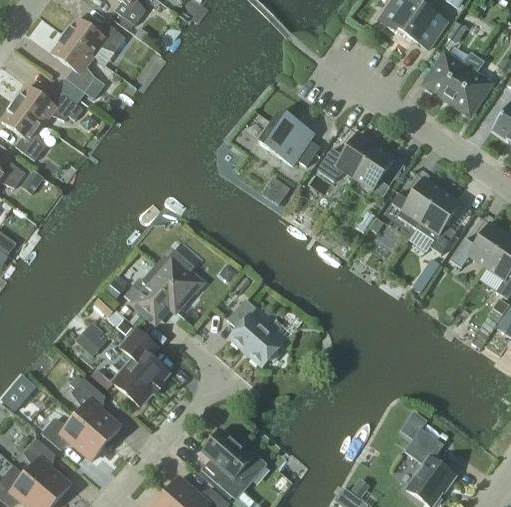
[(122,0),(115,9),(134,24),(145,9),(138,0),(122,0)]
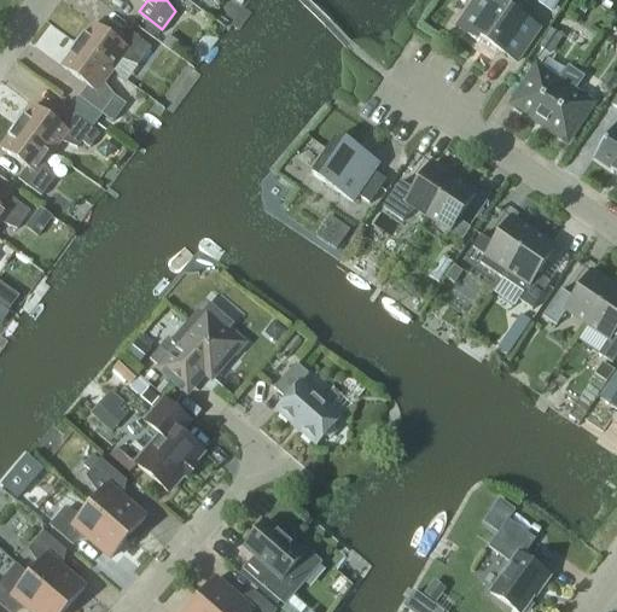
[(498,3),(494,0),(472,0),(457,23),(476,36),(478,31),(517,58),(540,24),(505,0),(499,0),(498,3)]
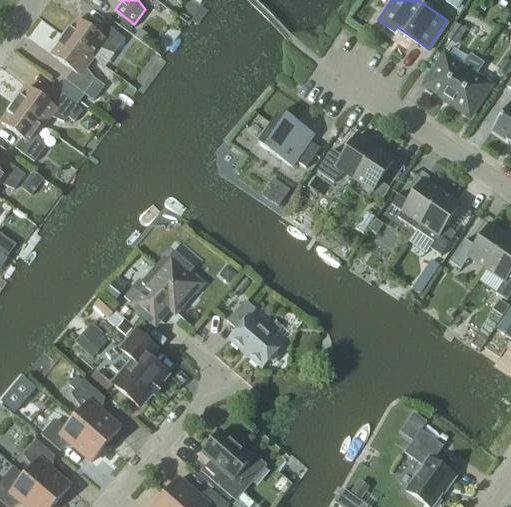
[(63,33),(94,55),(101,46),(114,51),(125,36),(106,22),(99,31),(77,16),(71,25),(70,24),(63,33)]
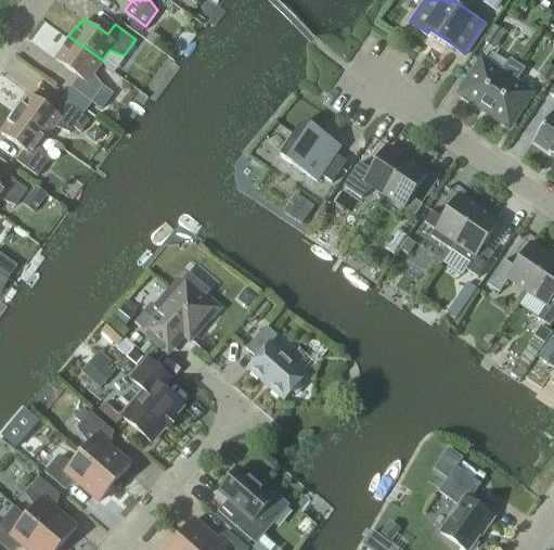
[(494,46),(505,29),(495,22),(484,39),(494,46)]
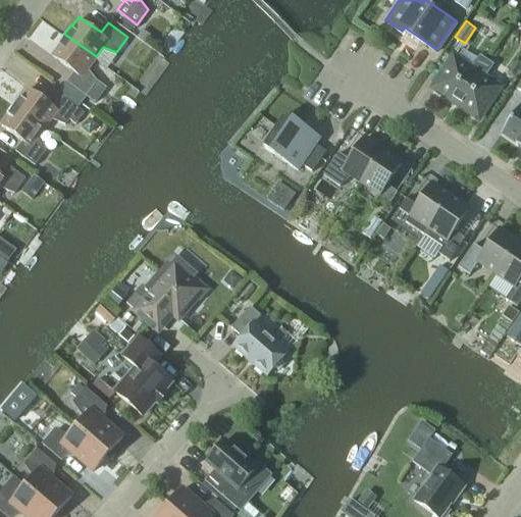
[(146,40),(151,33),(143,26),(138,33),(146,40)]
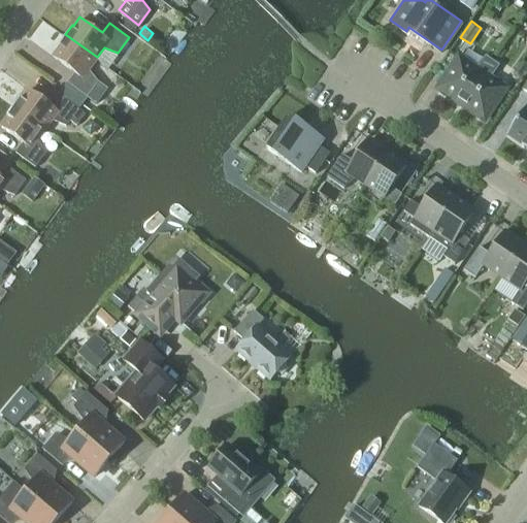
[(89,67),(97,57),(65,34),(59,43),(60,43),(53,54),(74,69),(67,79),(88,94),(98,78),(89,67)]
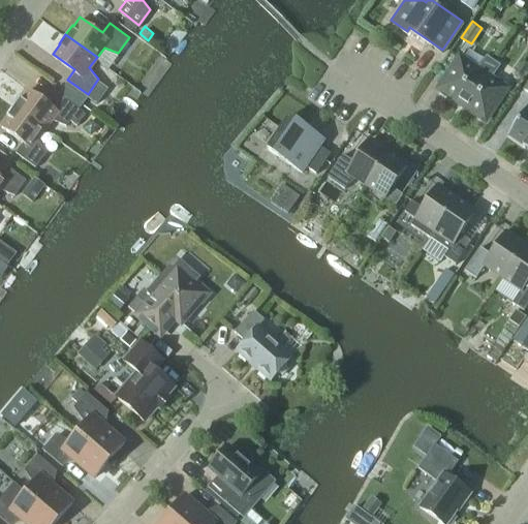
[(491,75),(500,62),(487,53),(477,66),(460,54),(439,86),(486,117),(506,86),(491,75)]
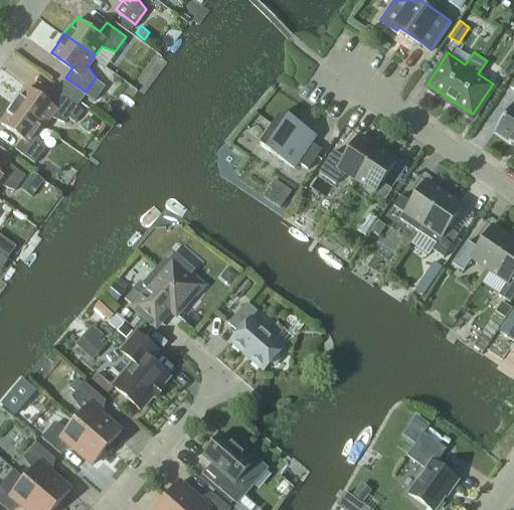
[(500,70),(509,76),(513,68),(513,58),(509,56),(500,70)]
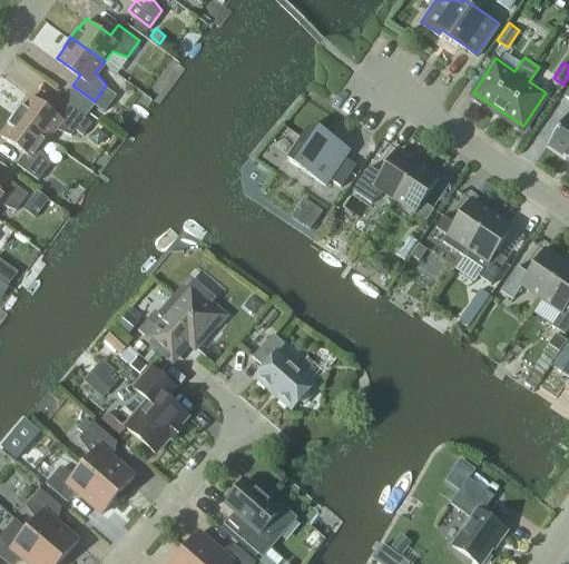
[(15,111),(49,137),(57,126),(71,132),(76,127),(82,132),(92,119),(64,98),(55,110),(30,92),(23,104),(22,102),(15,111)]
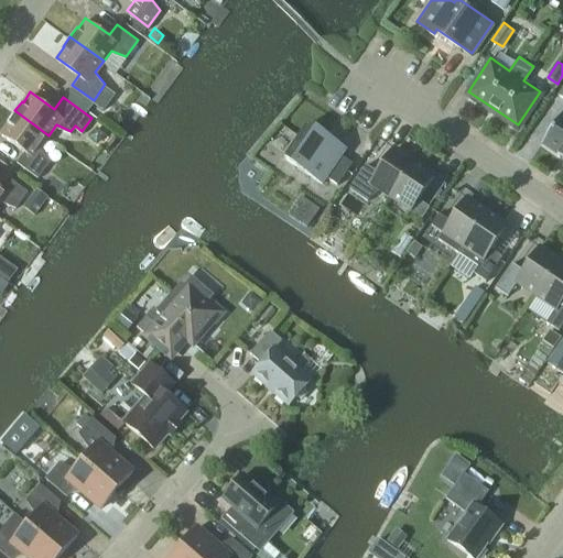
[(40,146),(49,135),(14,110),(8,120),(9,121),(1,131),(24,149),(17,160),(38,175),(50,159),(40,146)]
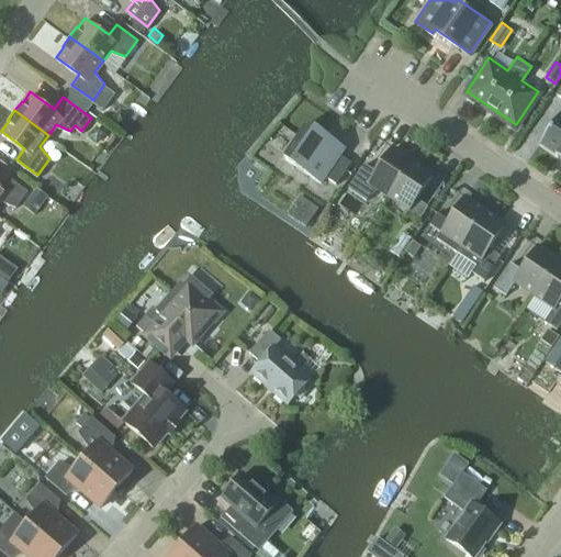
[(560,110),(539,140),(560,153),(560,110)]
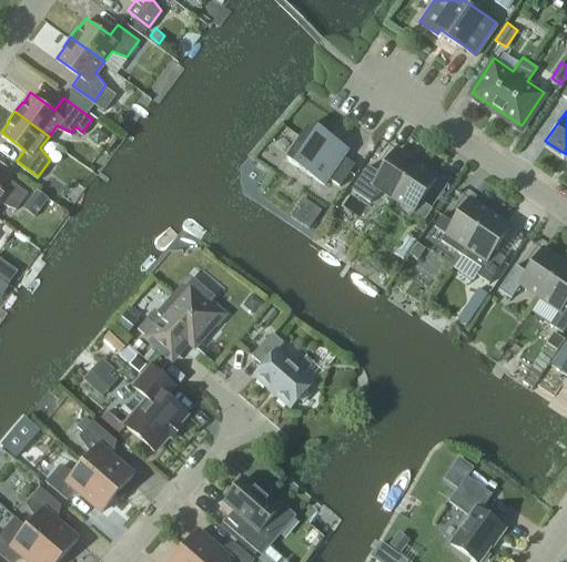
[(340,183),(354,161),(344,154),(348,146),(310,121),(286,155),(324,182),(328,175),(340,183)]
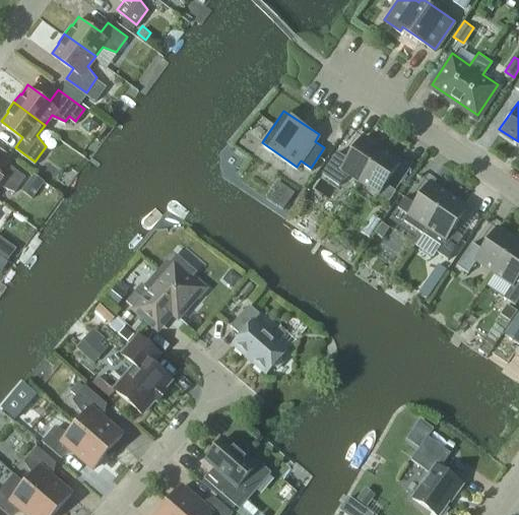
[(360,179),(382,146),(363,133),(348,155),(337,148),(322,172),(338,183),(349,172),(360,179)]
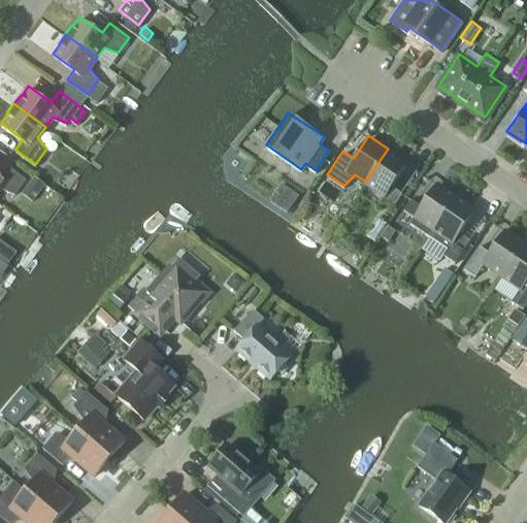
[(388,149),(365,182),(395,202),(402,191),(392,184),(406,162),(388,149)]
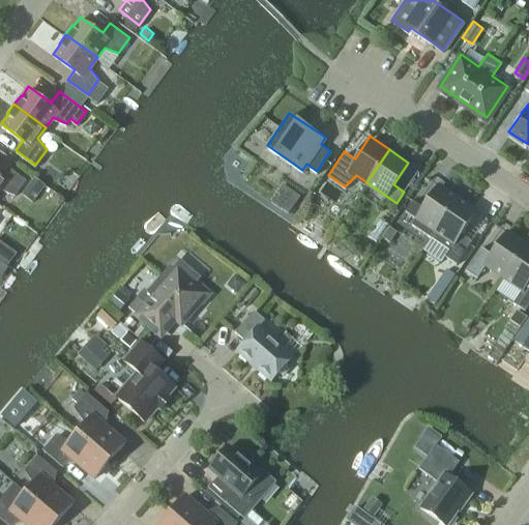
[(0,187),(1,187),(15,193),(26,177),(6,163),(0,170),(0,187)]
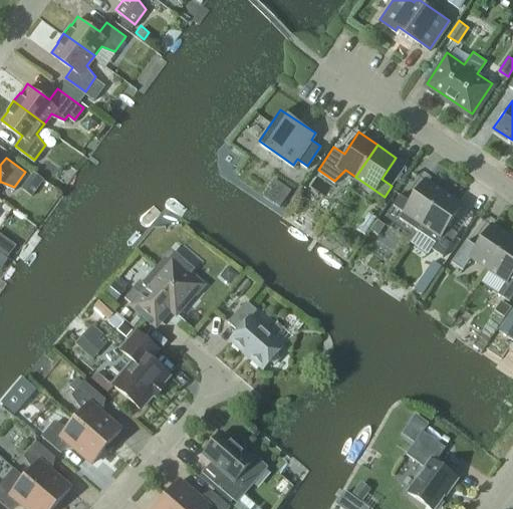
[(32,193),(44,176),(33,168),(21,185),(32,193)]
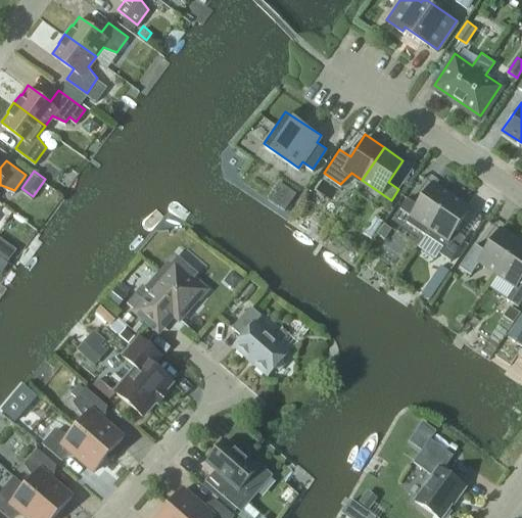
[(425,232),(452,193),(432,180),(418,202),(407,195),(399,205),(411,213),(407,219),(425,232)]
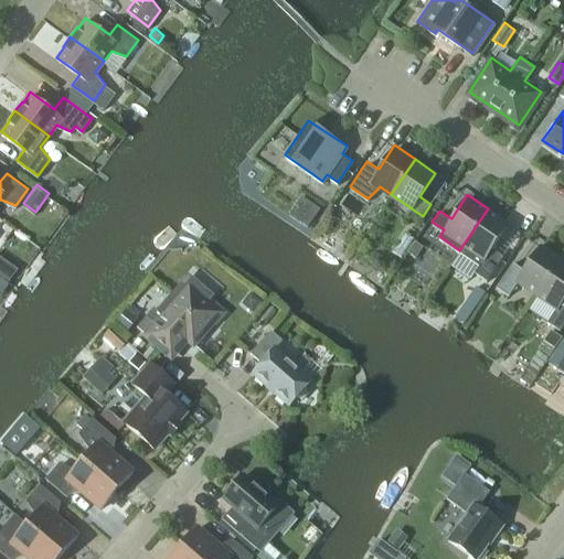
[(488,208),(459,250),(479,264),(475,270),(487,279),(503,254),(492,246),(509,223),(488,208)]
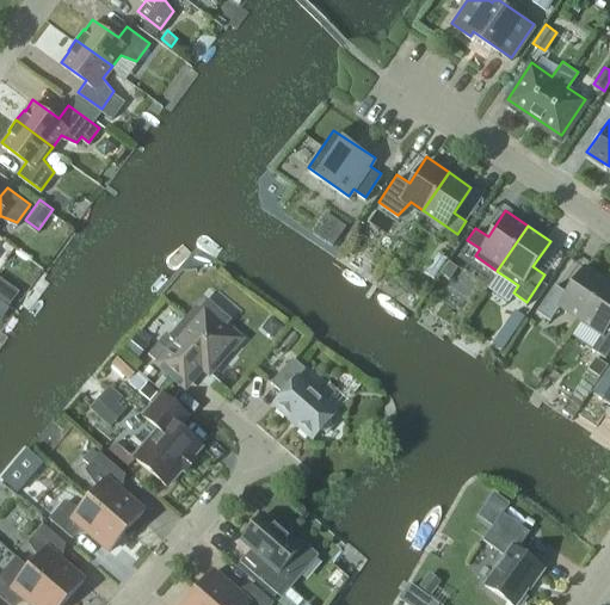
[(427,264),(437,271),(447,255),(437,249),(427,264)]
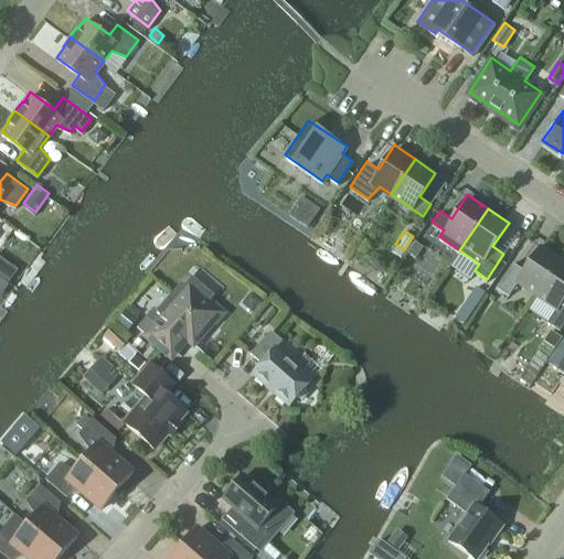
[(536,293),(561,258),(541,244),(524,268),(513,260),(496,285),(509,293),(518,280),(536,293)]
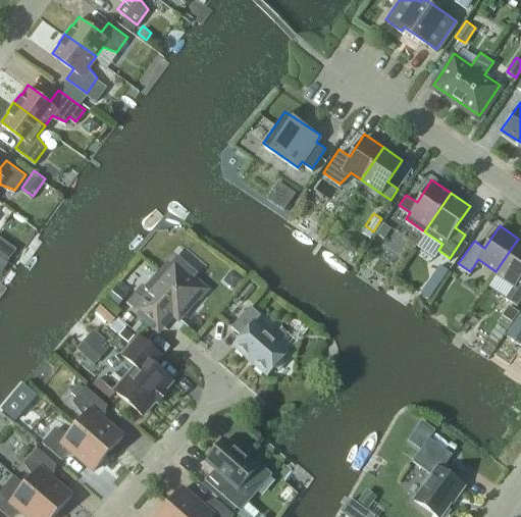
[(520,240),(518,239),(496,271),(514,283),(506,296),(517,304),(520,298),(520,240)]
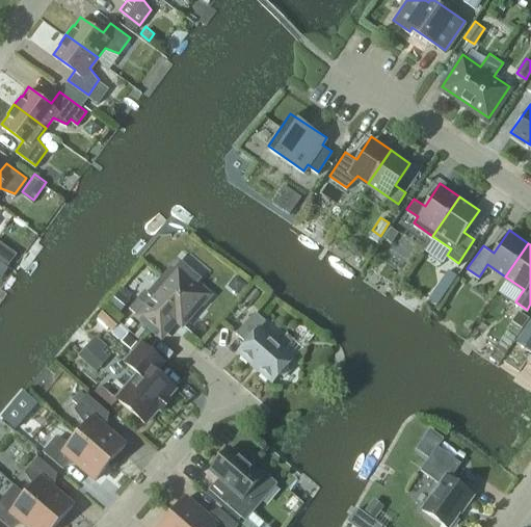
[(145,287),(129,306),(135,310),(150,322),(161,333),(176,316),(182,321),(201,300),(203,302),(212,292),(202,283),(200,286),(194,281),(200,274),(178,256),(161,275),(167,281),(155,295),(149,290),(145,287)]
